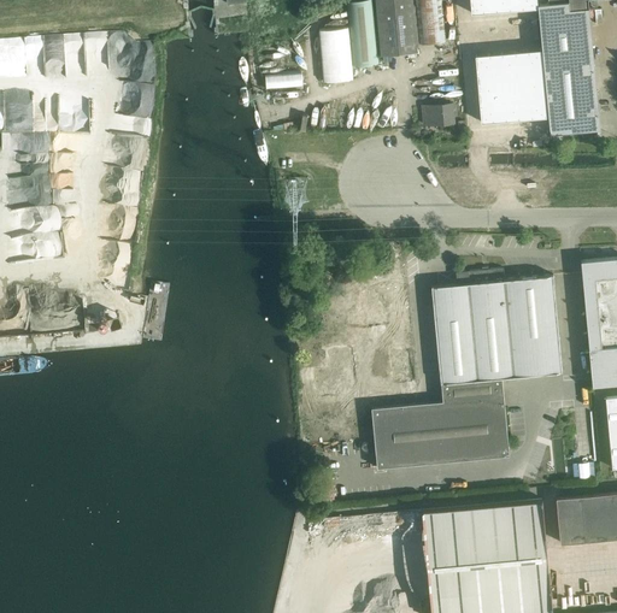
[(375,0),(380,47),(381,59),(418,56),(417,43),(411,0),(375,0)]
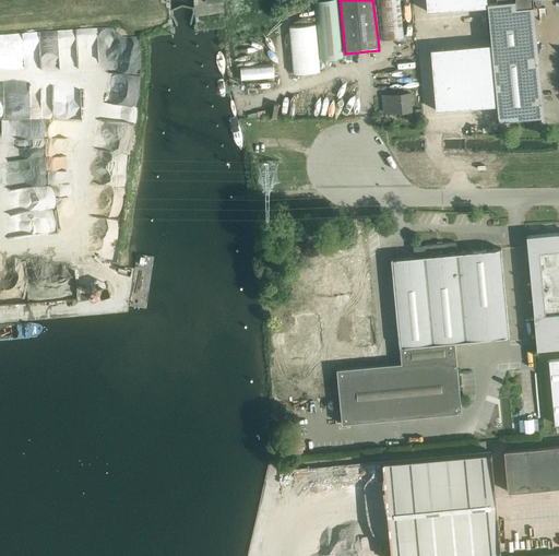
[(397,0),(376,0),(381,40),(402,38),(397,0)]
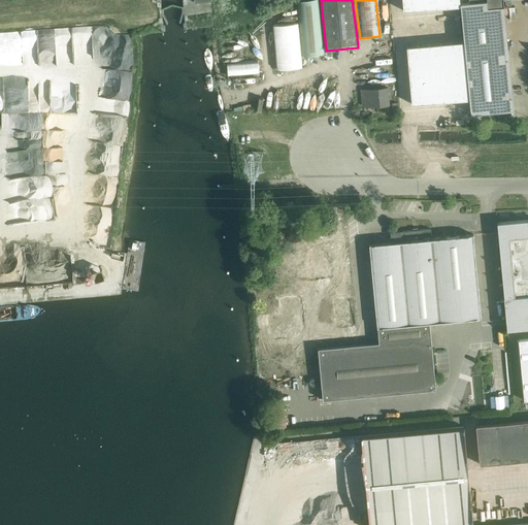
[(458,0),(401,0),(403,15),(460,9),(458,0)]
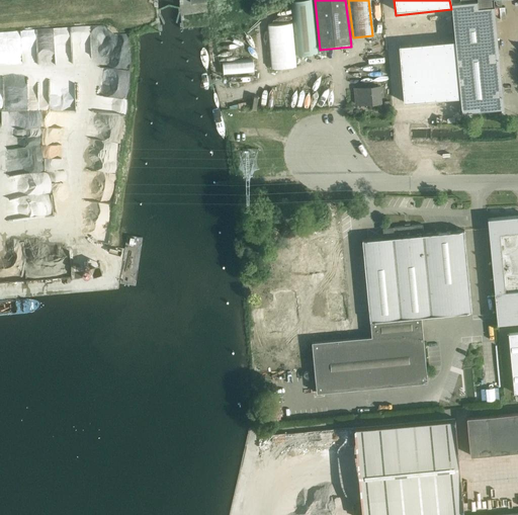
[(517,0),(459,0),(460,5),(451,6),(462,114),(505,110),(494,1),(496,1),(497,8),(502,8),(501,0),(517,0)]
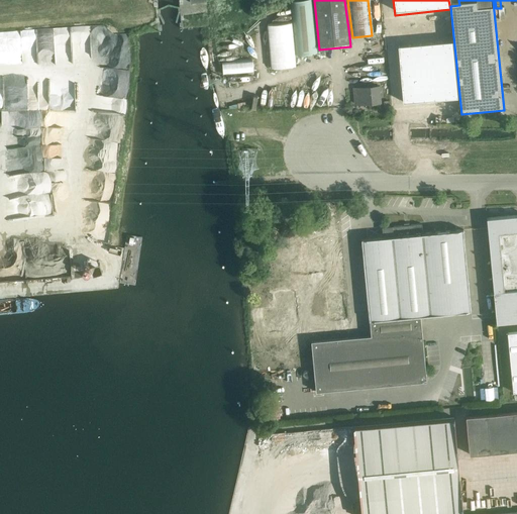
[(317,56),(316,45),(311,3),(289,5),(295,59),(317,56)]
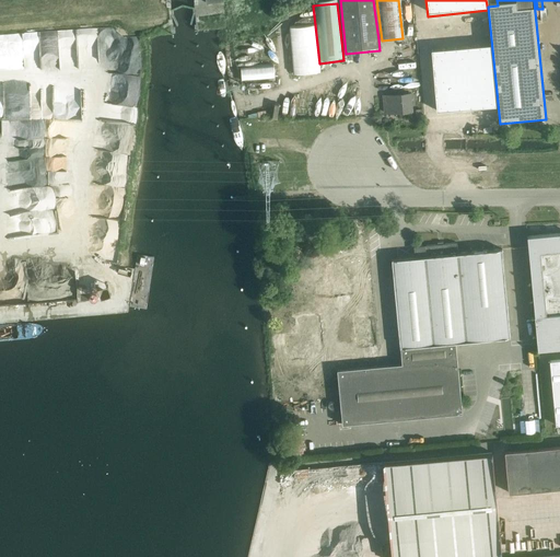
[(492,47),(432,53),(438,114),(478,109),(498,108),(492,47)]
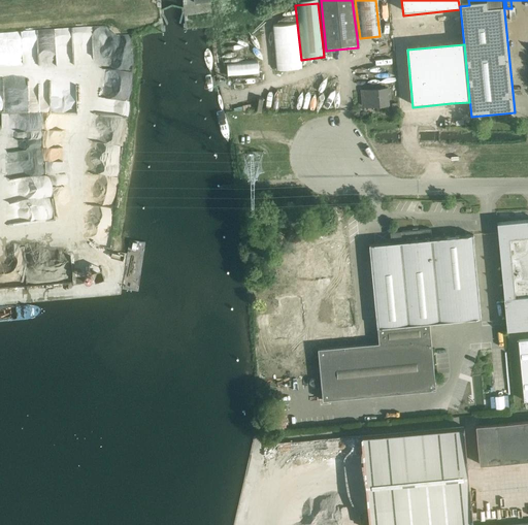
[(228,66),(228,77),(260,76),(260,65),(228,66)]
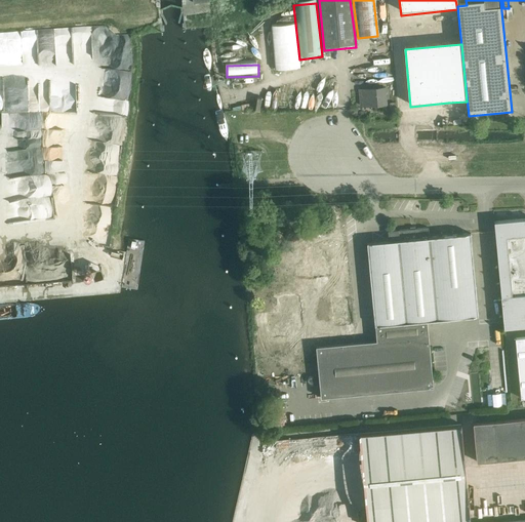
[(362,109),(387,106),(385,90),(360,92),(362,109)]
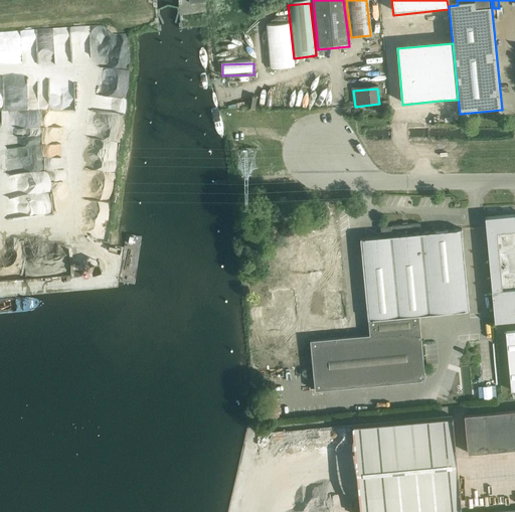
[(6,151),(7,175),(13,175),(12,158),(18,158),(19,165),(21,165),(20,151),(6,151)]
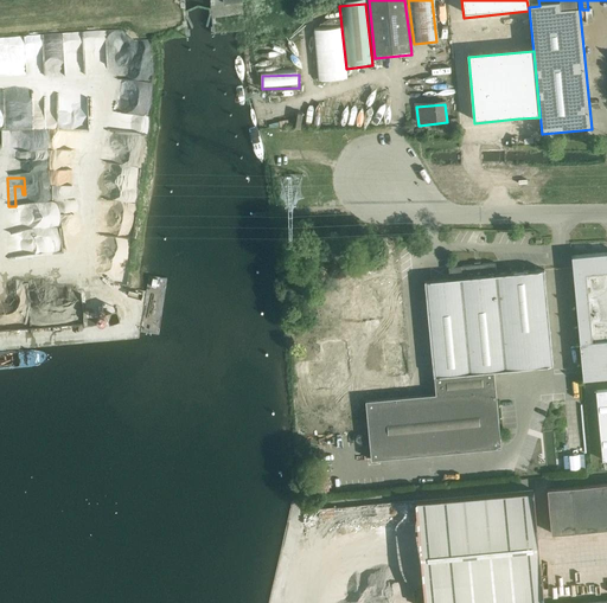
[(11,211),(11,236),(29,236),(29,228),(44,228),(43,217),(37,217),(37,211),(11,211)]
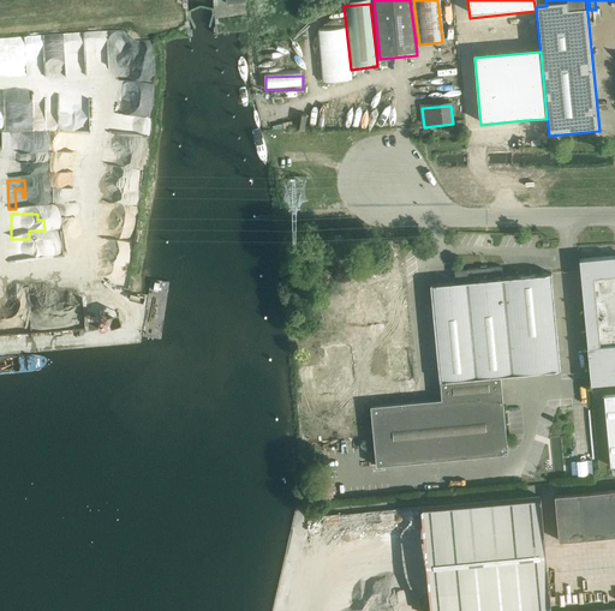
[(579,262),(589,365),(591,387),(614,384),(614,397),(602,399),(609,469),(614,468),(614,262),(614,259),(579,262)]
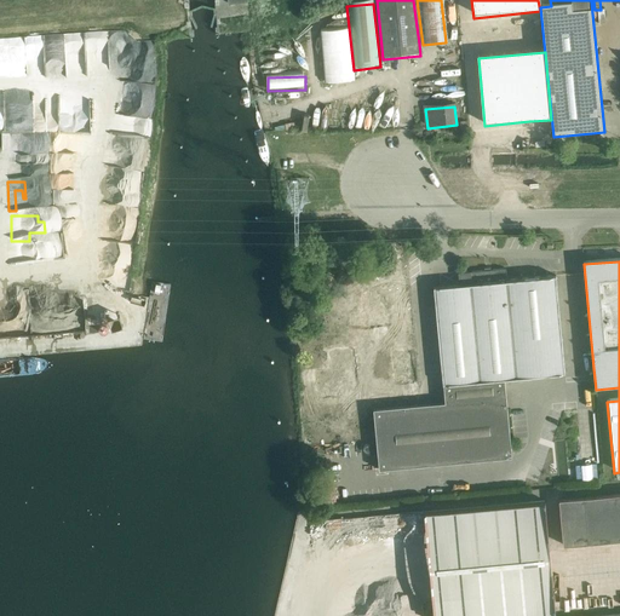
[(512,460),(505,381),(552,376),(566,376),(556,278),(507,283),(506,271),(470,275),(471,287),(434,289),(443,387),(446,406),(373,413),(379,473),(512,460)]
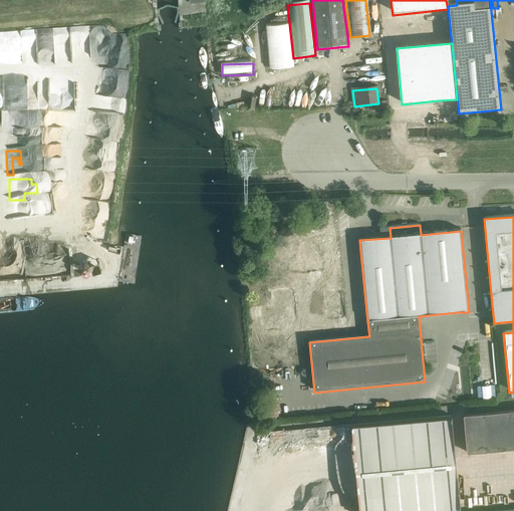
[(326,240),(338,240),(337,228),(326,229),(326,240)]
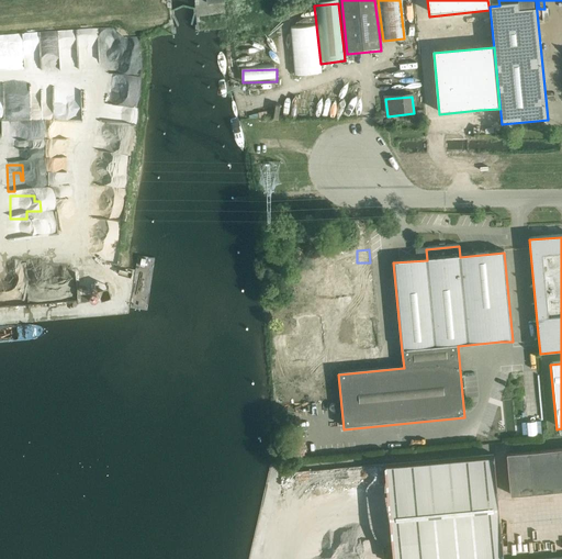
[(299,320),(300,337),(283,338),(283,347),(280,348),(282,381),(291,381),(290,372),(305,371),(304,360),(324,359),(321,317),(299,320)]
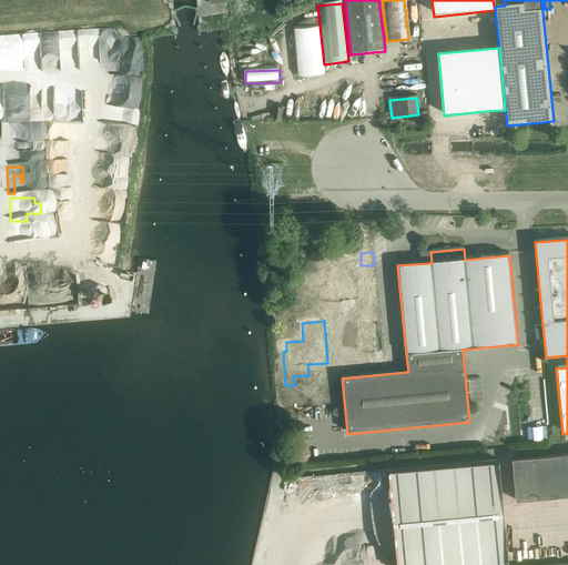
[(567,455),(535,458),(511,461),(516,503),(539,501),(567,497),(567,455)]
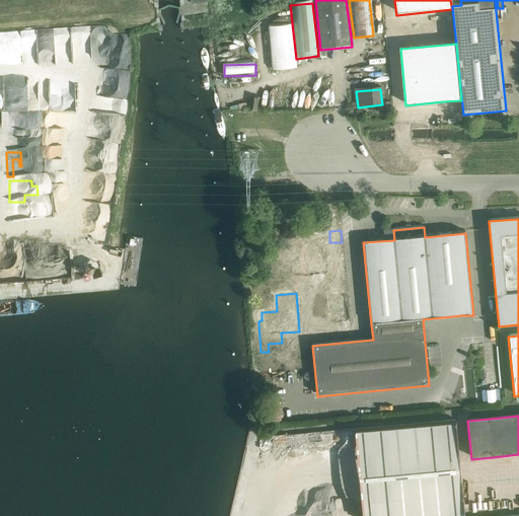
[(465,515),(456,423),(355,432),(363,515),(465,515)]
